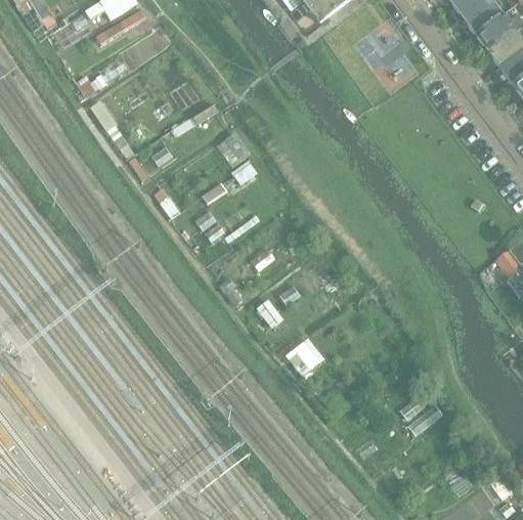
[(20,0),(15,3),(23,13),(33,6),(48,29),(56,23),(52,15),(51,16),(40,0),(34,0),(33,1),(32,0),(20,0)]
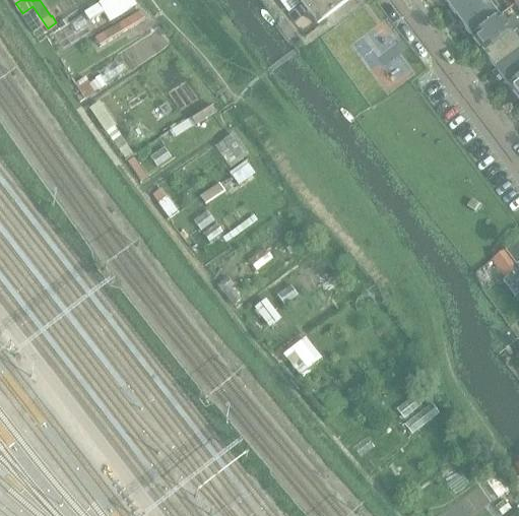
[(98,0),(83,9),(89,17),(103,9),(98,0)]
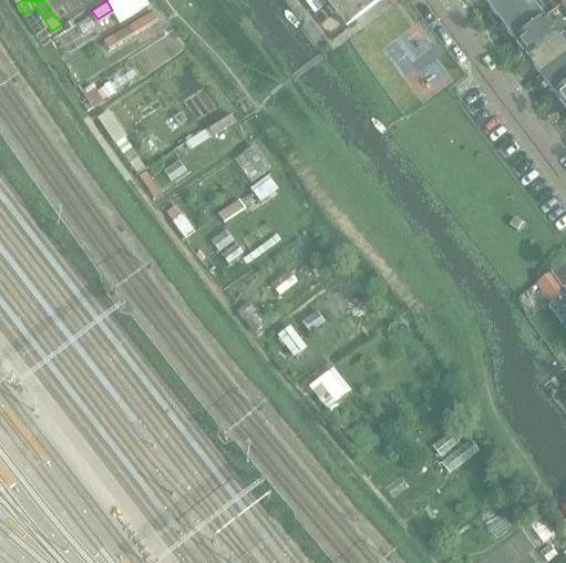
[(106,0),(112,10),(119,21),(147,3),(145,0),(106,0)]
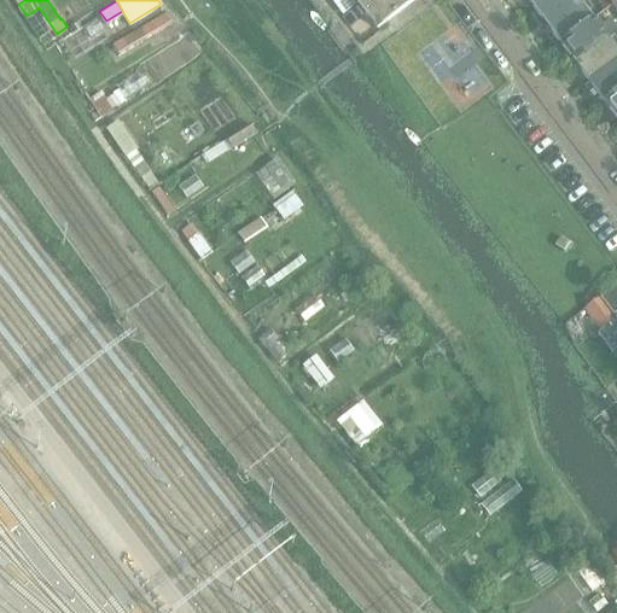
[(361,0),(359,3),(366,12),(376,25),(409,0),(361,0)]
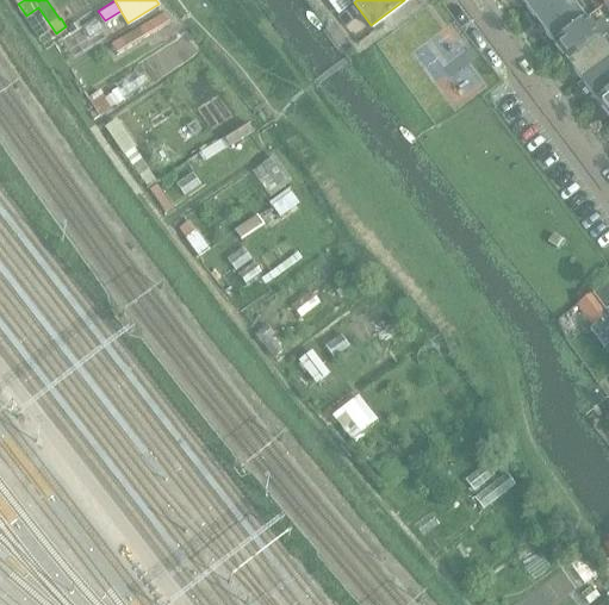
[(539,22),(567,0),(528,0),(524,2),(539,22)]
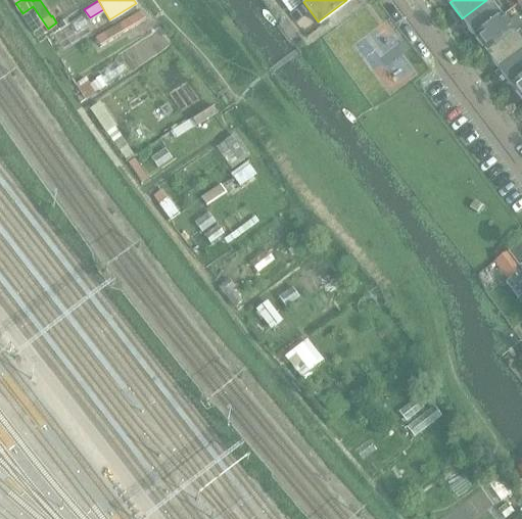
[(474,35),(502,14),(496,7),(500,5),(495,0),(486,0),(462,18),(474,35)]
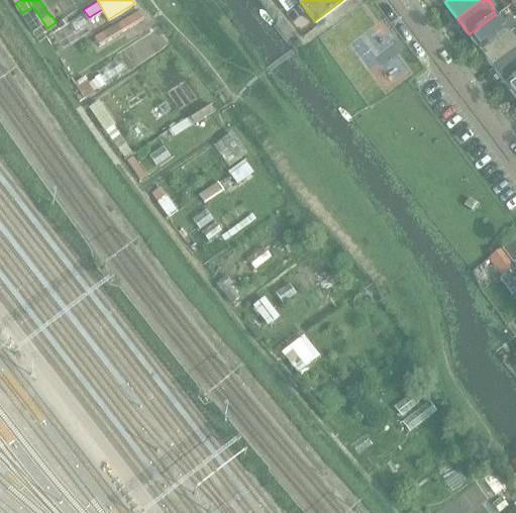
[(300,2),(287,12),(293,19),(306,10),(300,2)]
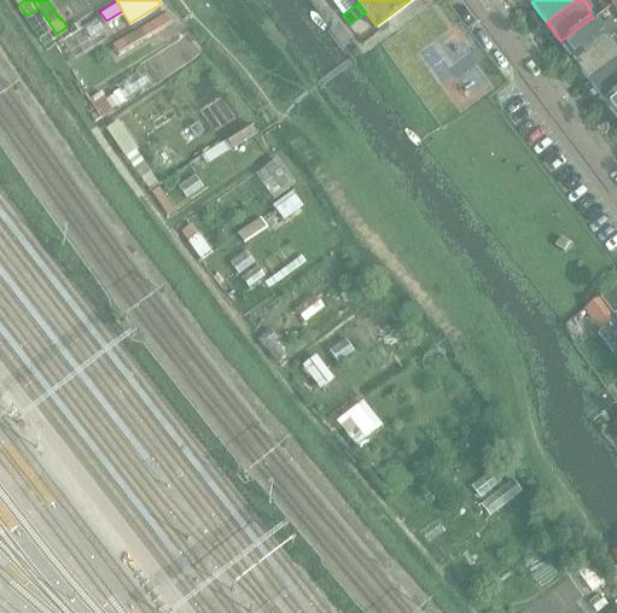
[(167,10),(112,42),(118,52),(173,19),(167,10)]
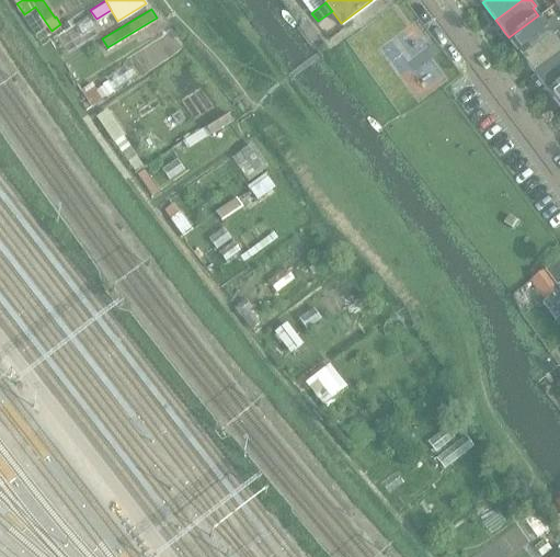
[(522,55),(559,27),(559,24),(553,16),(544,23),(538,15),(509,37),(522,55)]
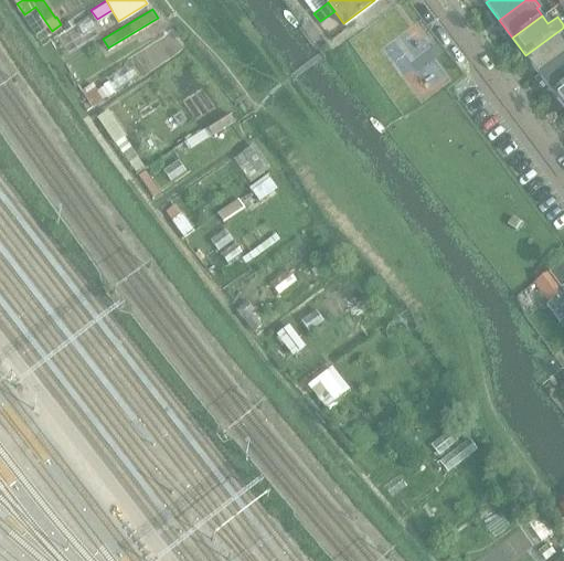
[(75,23),(73,18),(66,22),(70,28),(75,23)]
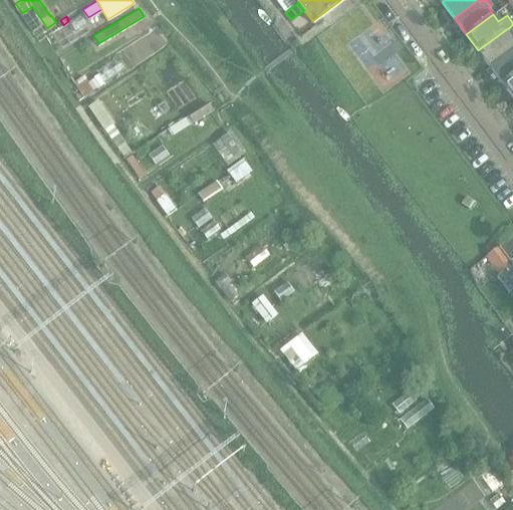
[(490,66),(512,49),(512,25),(478,50),(490,66)]
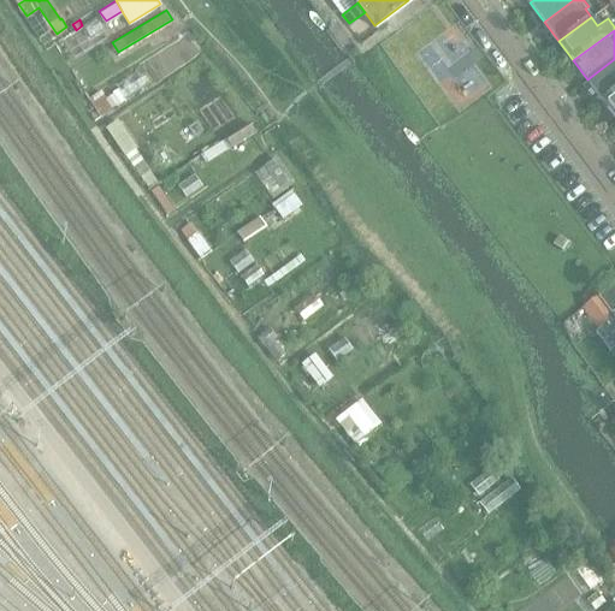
[(602,99),(614,89),(614,59),(587,79),(602,99)]
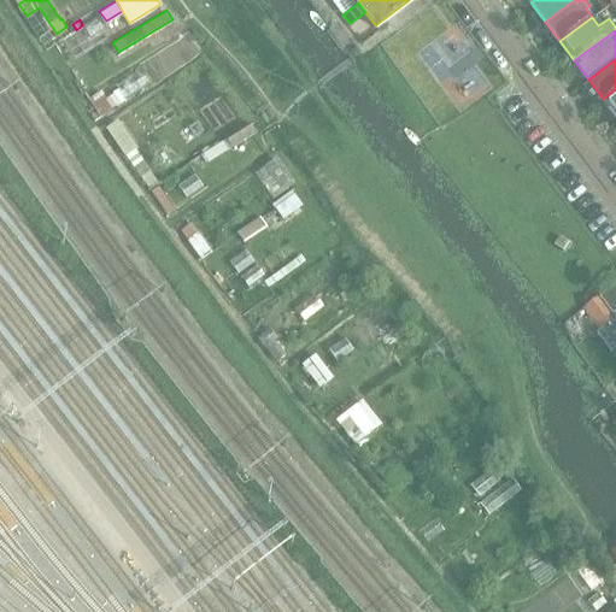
[(615,89),(603,99),(615,116),(615,89)]
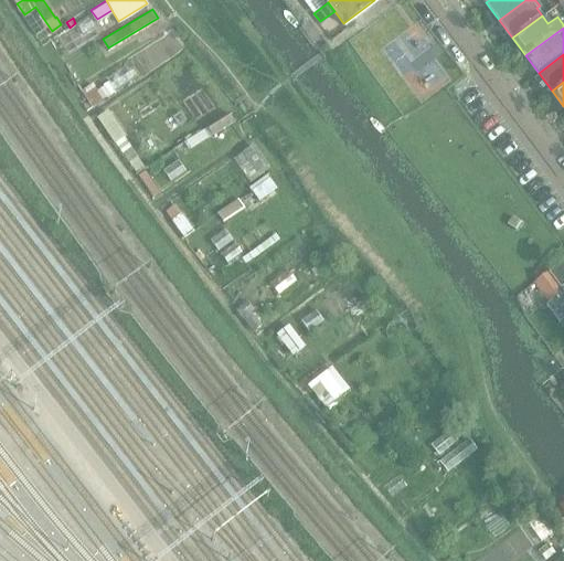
[(104,84),(97,88),(103,97),(109,93),(104,84)]
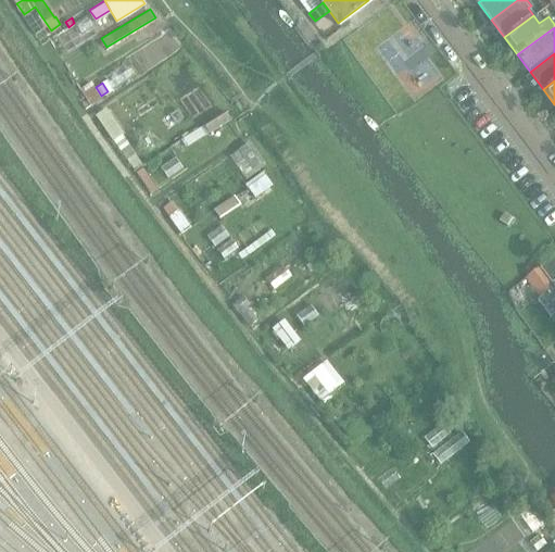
[(106,107),(96,114),(113,139),(114,138),(128,159),(136,153),(123,133),(106,107)]
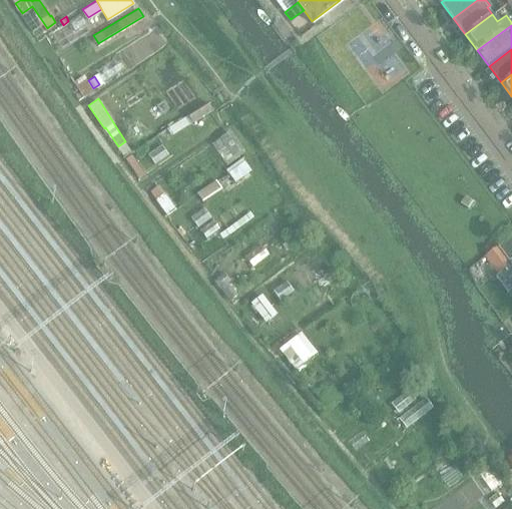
[(208,100),(167,126),(172,134),(213,109),(208,100)]
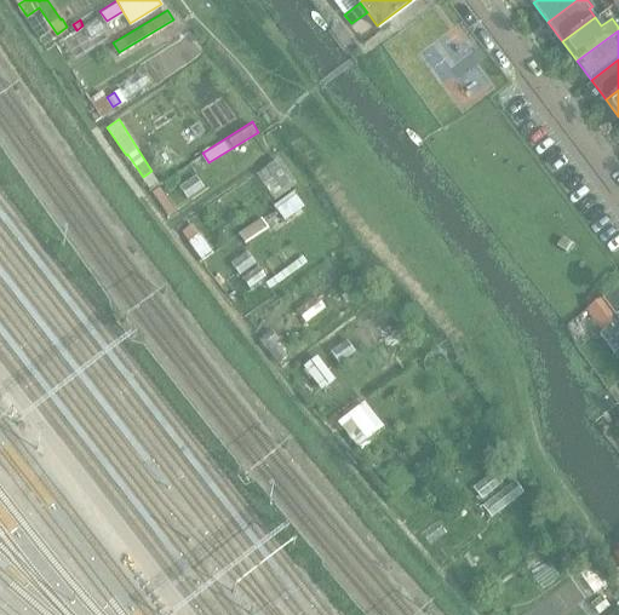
[(278,157),(257,172),(275,199),(290,188),(287,184),(293,180),(278,157)]
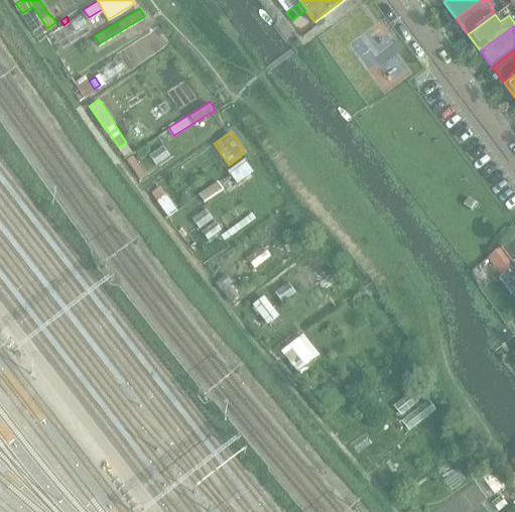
[(133,153),(127,157),(140,178),(147,174),(133,153)]
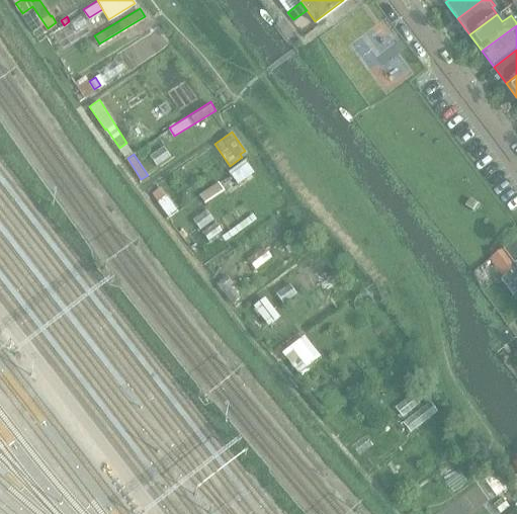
[(244,159),(229,170),(238,183),(254,172),(244,159)]
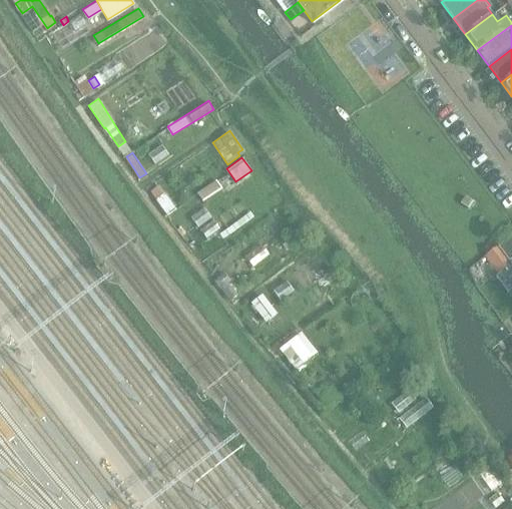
[(216,178),(198,191),(203,199),(222,187),(216,178)]
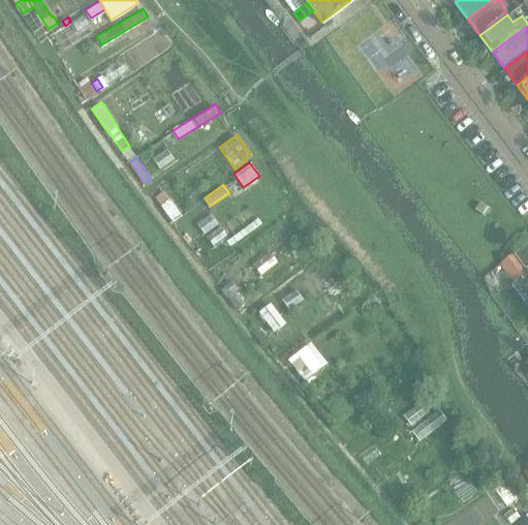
[(164,190),(155,196),(173,220),(181,214),(164,190)]
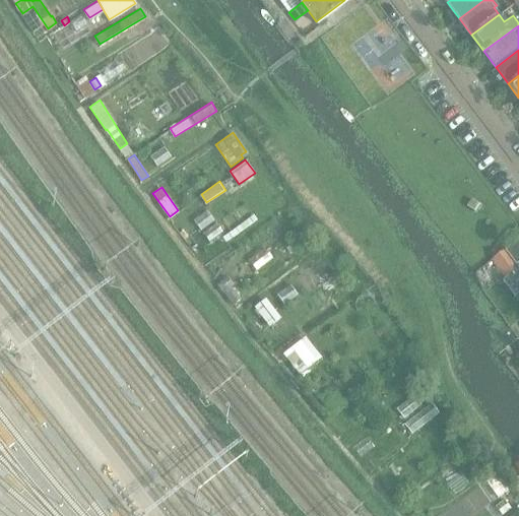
[(471,197),(467,203),(475,208),(479,202),(471,197)]
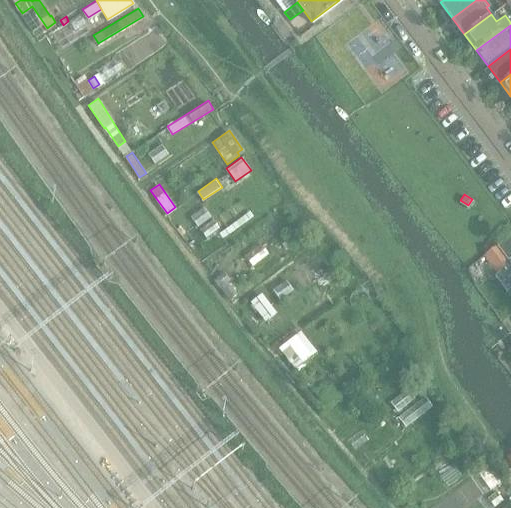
[(497,244),(484,254),(498,271),(495,273),(507,290),(510,287),(510,233),(502,240),(497,244)]
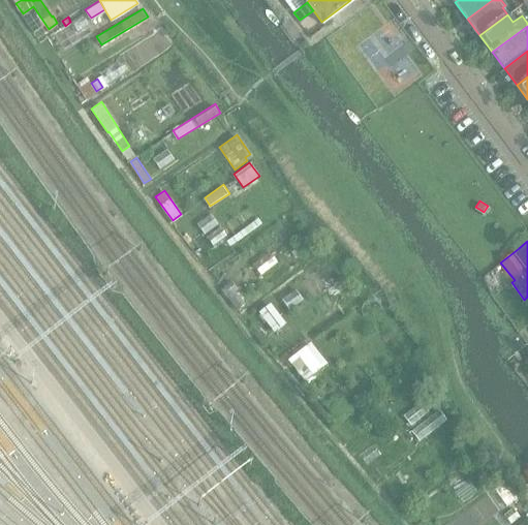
[(233,280),(222,289),(238,308),(245,303),(235,290),(238,287),(233,280)]
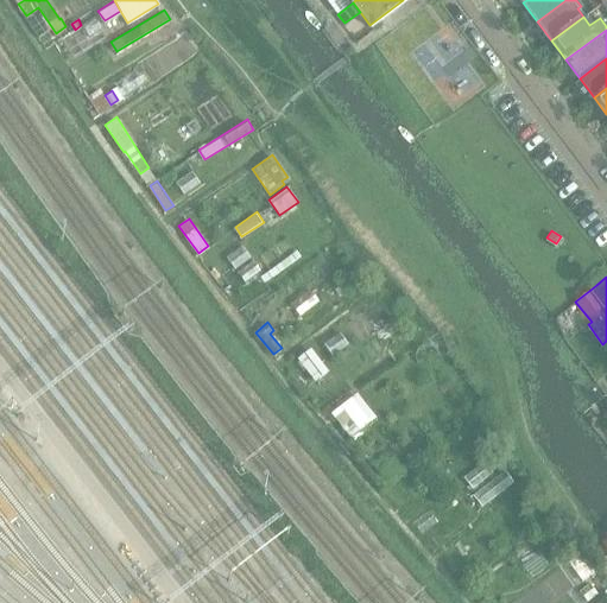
[(311,348),(298,359),(316,381),(328,370),(311,348)]
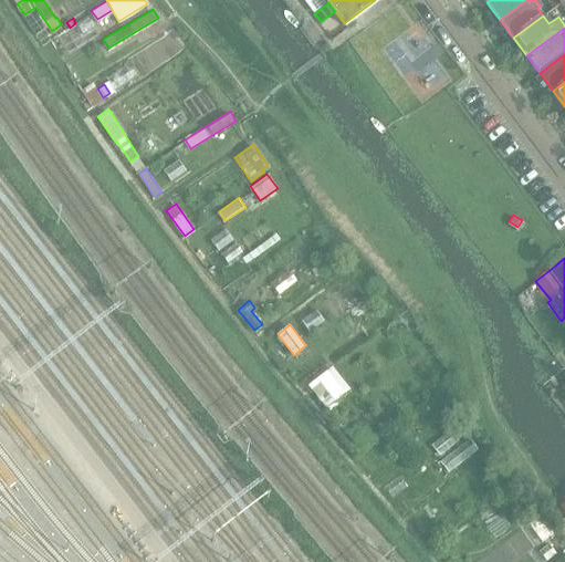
[(320,378),(311,385),(327,407),(345,393),(330,371),(320,378)]
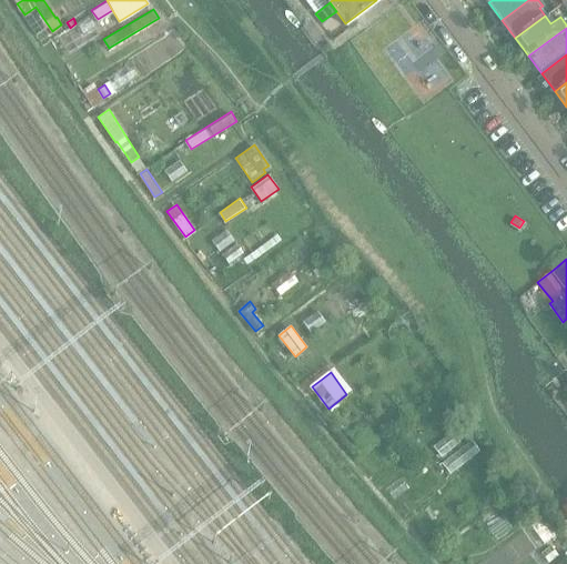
[(527,513),(522,516),(527,523),(532,520),(527,513)]
